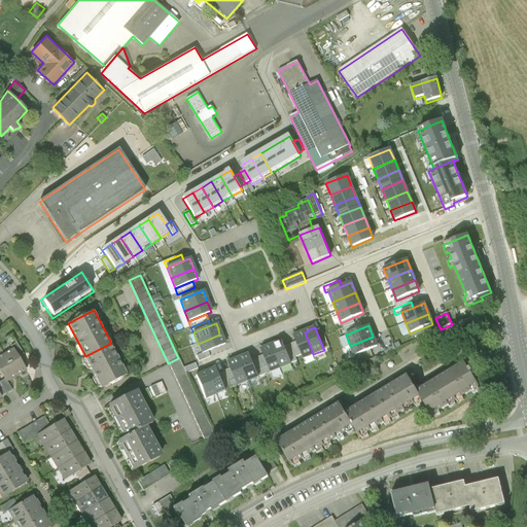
[(317,334),(324,350),(329,348),(323,330),(317,334)]
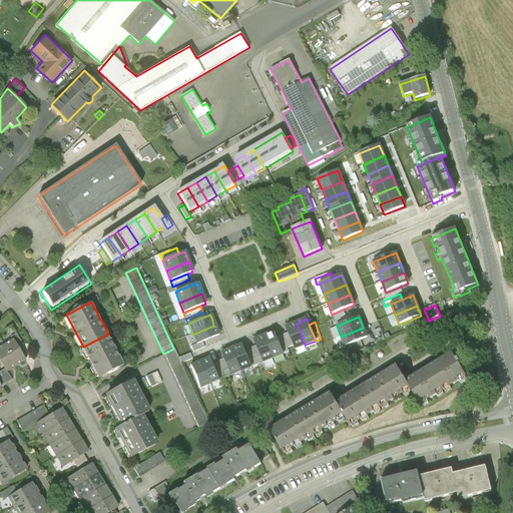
[(292,325),(286,328),(288,333),(294,346),(295,350),(305,345),(297,324),(292,326),(292,325)]
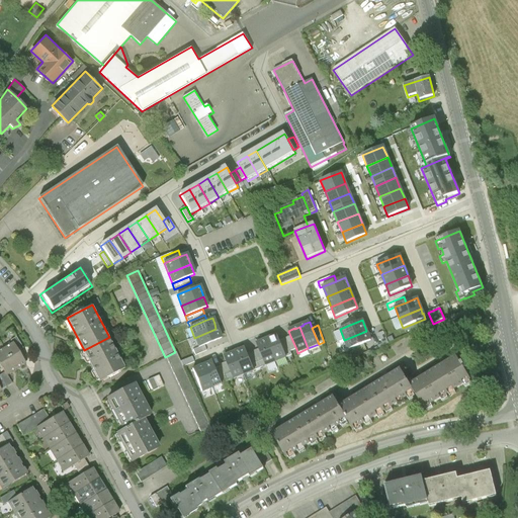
[(218,333),(216,329),(194,338),(198,348),(204,346),(221,339),(219,333),(218,333)]
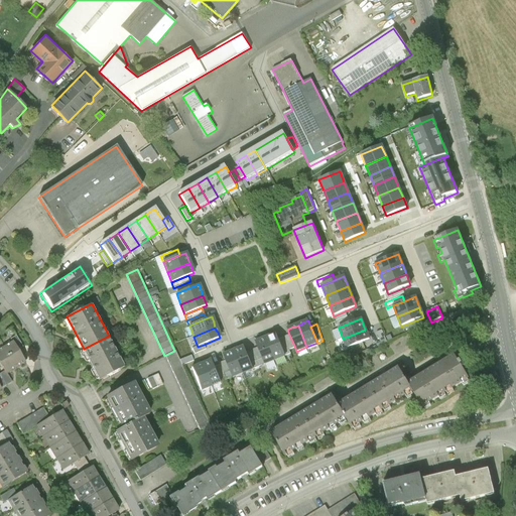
[(347,349),(369,340),(365,330),(343,339),(347,349)]
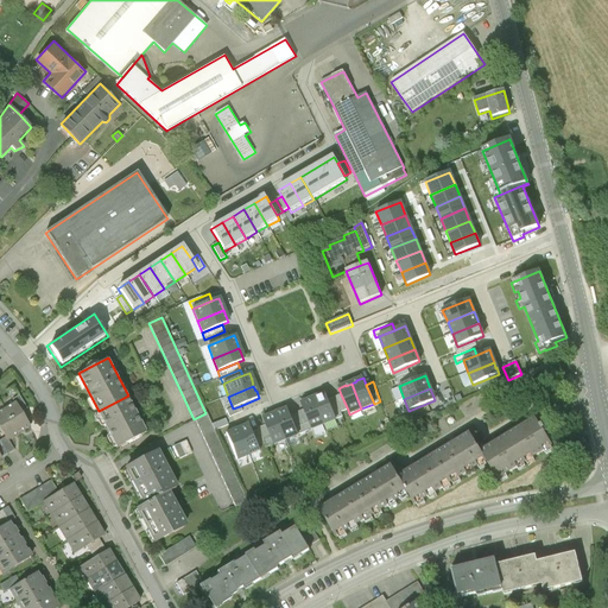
[(318,397),(314,399),(324,424),(336,419),(328,400),(325,393),(318,396),(318,397)]
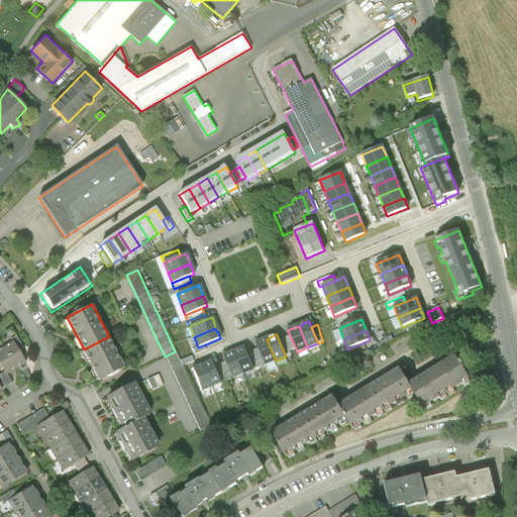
[(290,350),(296,348),(290,335),(285,337),(290,350)]
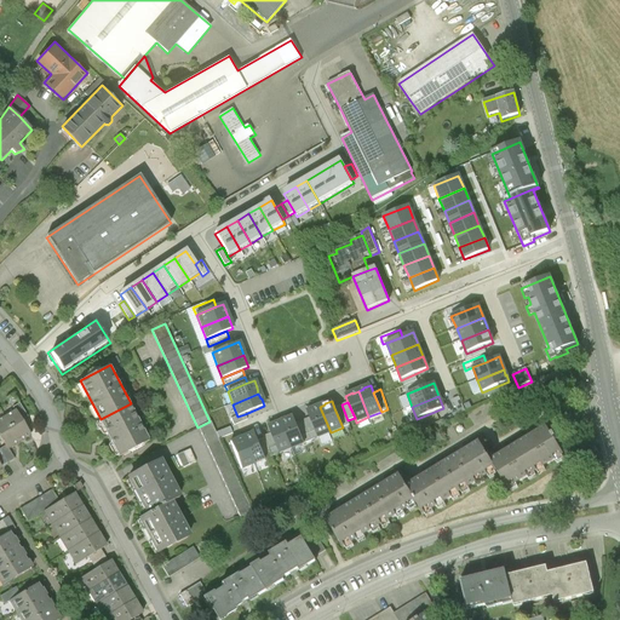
[(13,407),(15,409),(16,408),(23,419),(28,415),(21,403),(13,407)]
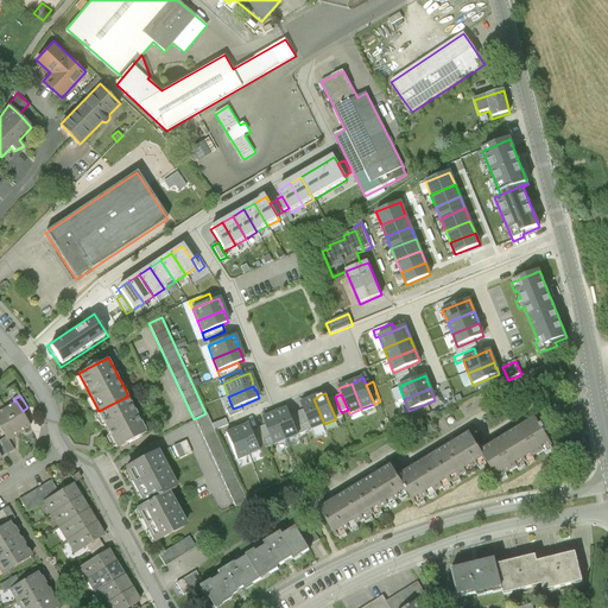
[(128,396),(99,411),(118,448),(149,432),(128,396)]
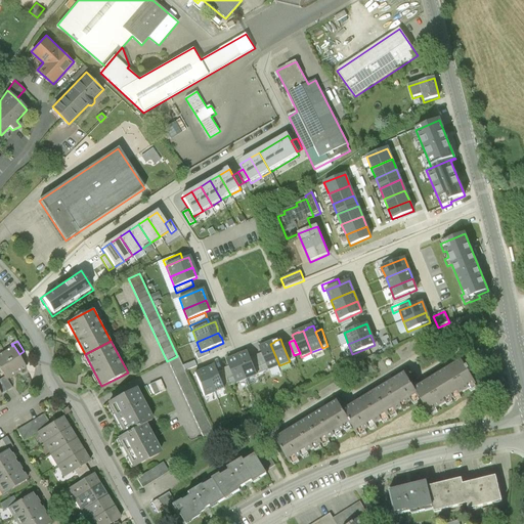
[(282,345),(290,361),(296,359),(294,355),(289,342),(282,345)]
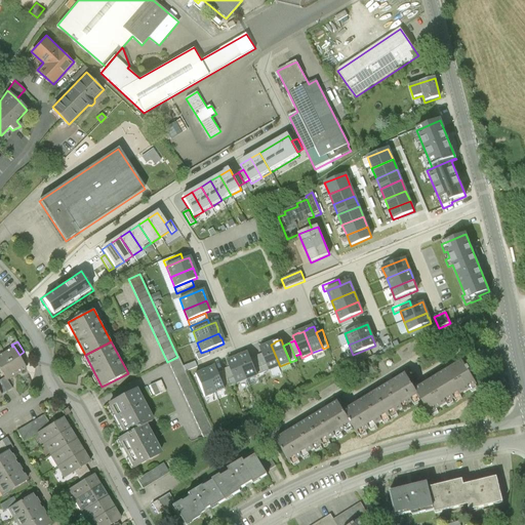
[(266,346),(259,349),(263,354),(270,371),(280,366),(271,345),(266,347),(266,346)]
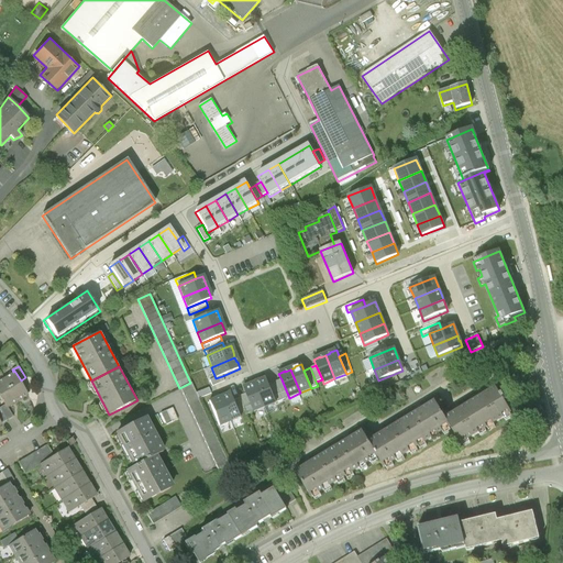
[(21,381),(14,371),(13,372),(4,377),(19,401),(22,399),(30,395),(21,381)]
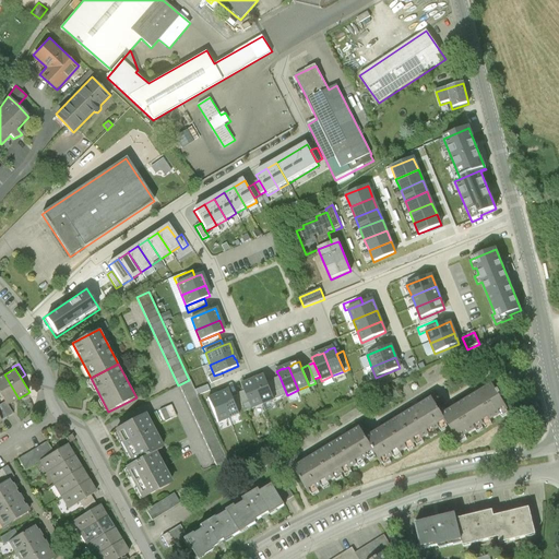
[(223,379),(221,373),(214,376),(209,378),(211,384),(223,379)]
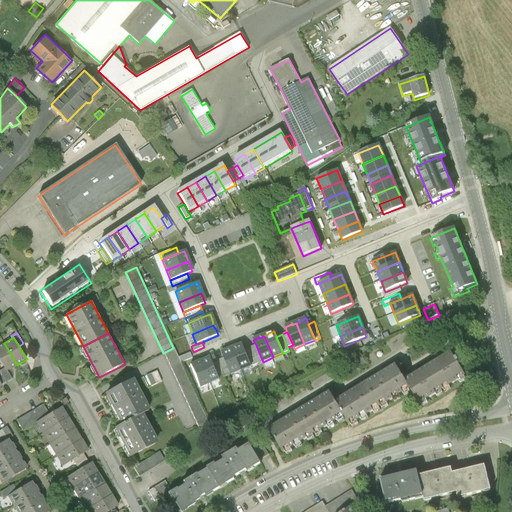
[(13,367),(17,365),(4,343),(0,345),(0,359),(5,367),(7,371),(13,367)]
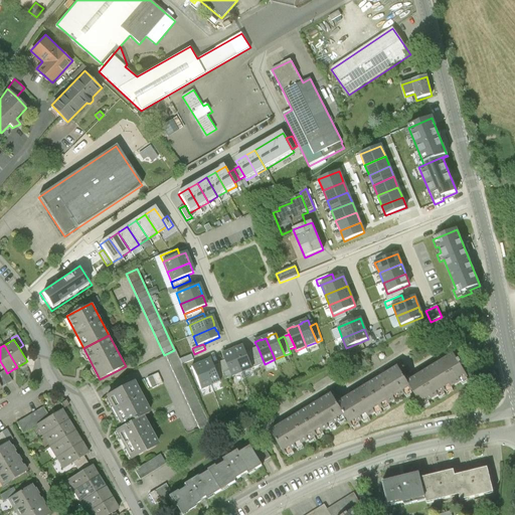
[(238,349),(233,351),(242,372),(252,368),(245,352),(243,346),(238,348),(238,349)]
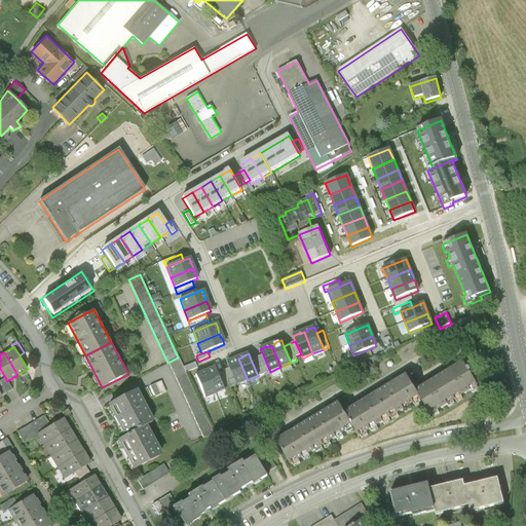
[(264,374),(270,372),(263,354),(257,357),(264,374)]
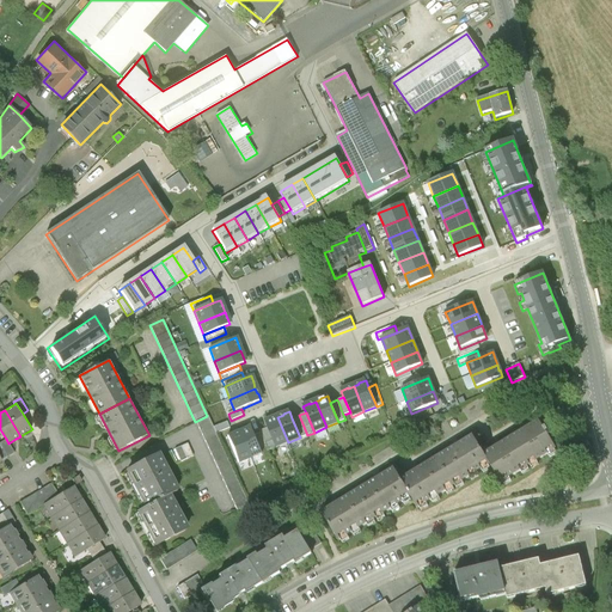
[(292,418),(300,438),(307,435),(299,415),(292,418)]
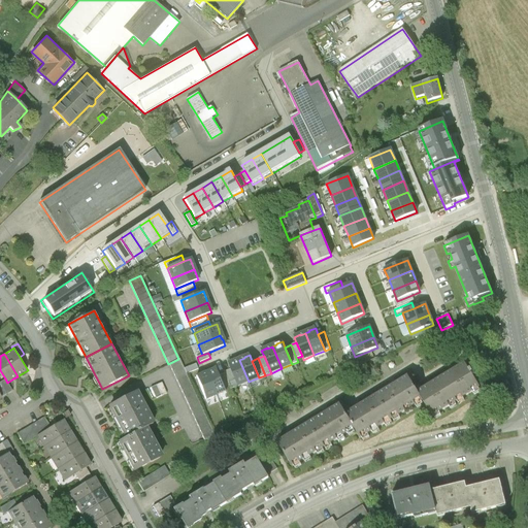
[(178,359),(168,364),(205,440),(215,435),(186,374),(184,369),(178,359)]
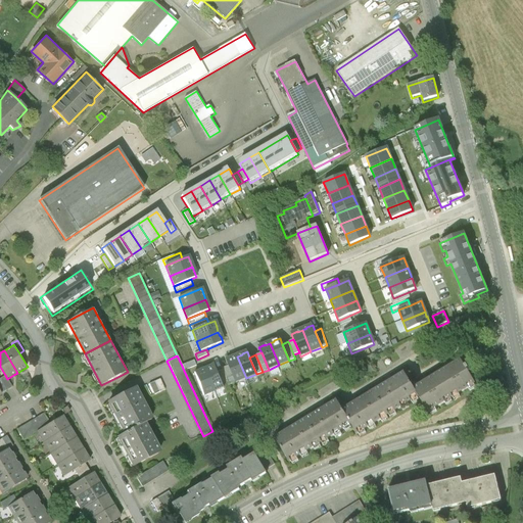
[(232,358),(226,360),(229,366),(236,383),(246,378),(237,357),(233,359),(232,358)]
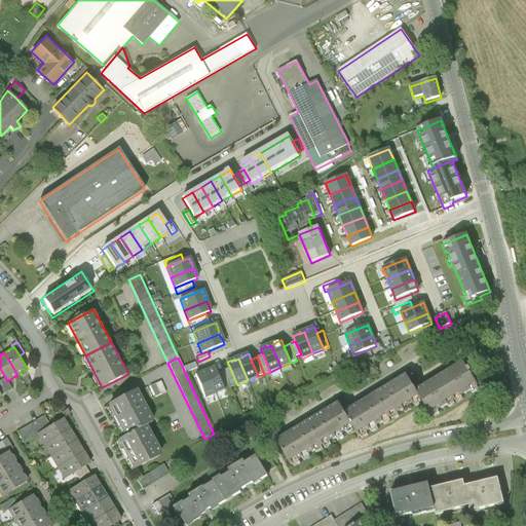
[(430,416),(478,387),(470,373),(471,372),(468,369),(467,370),(462,362),(415,391),(420,400),(430,416)]
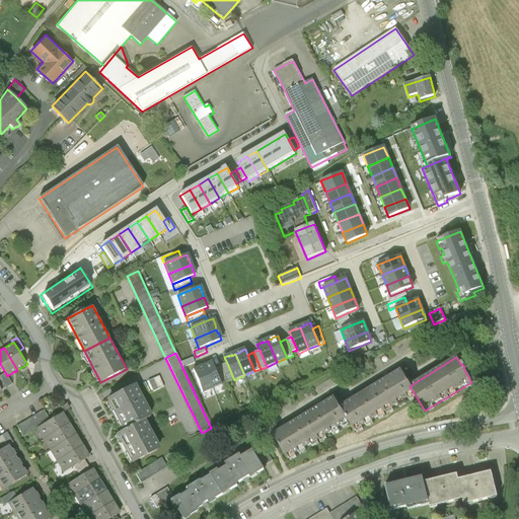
[(195,364),(193,358),(180,363),(182,368),(195,364)]
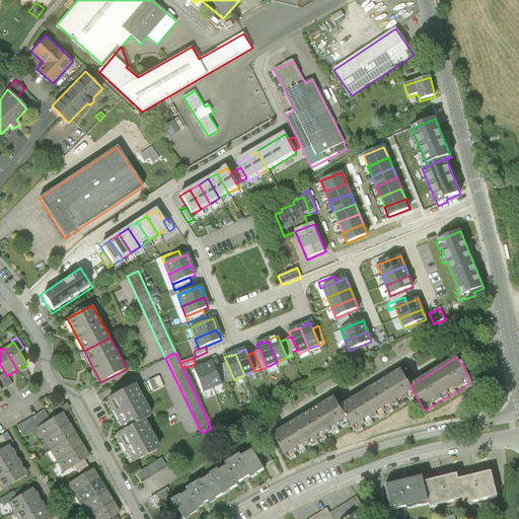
[(208,365),(203,367),(212,388),(222,384),(221,381),(216,370),(213,362),(208,364),(208,365)]
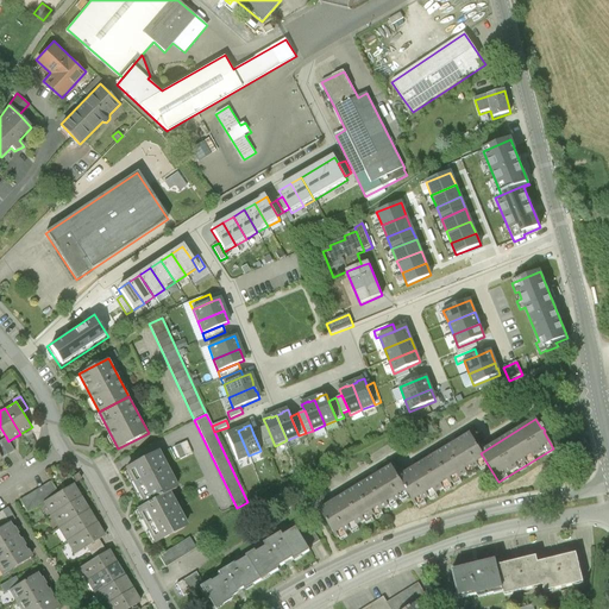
[(268,449),(275,446),(267,426),(259,428),(261,431),(265,444),(268,449)]
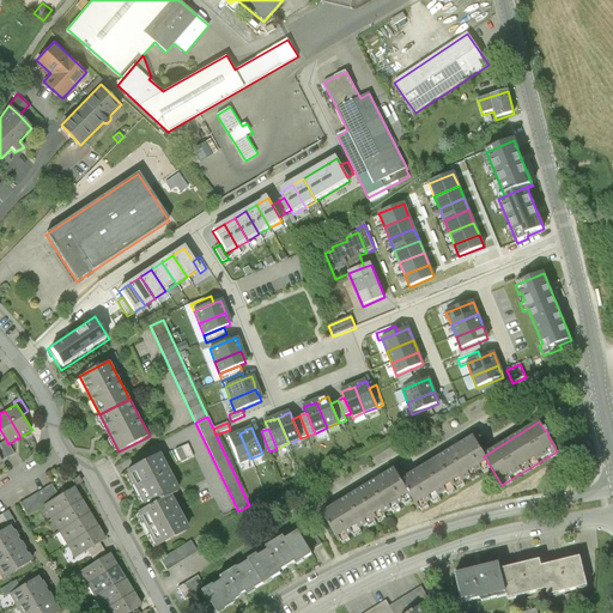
[(234,435),(228,437),(238,465),(250,459),(240,434),(235,436),(234,435)]
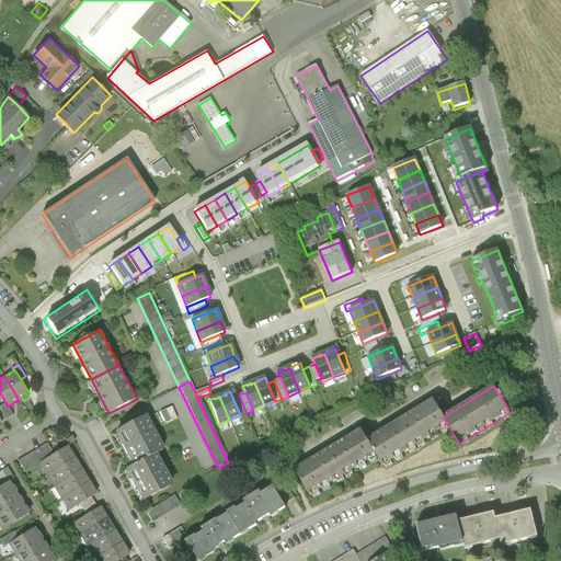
[(240,397),(233,400),(239,412),(244,409),(240,397)]
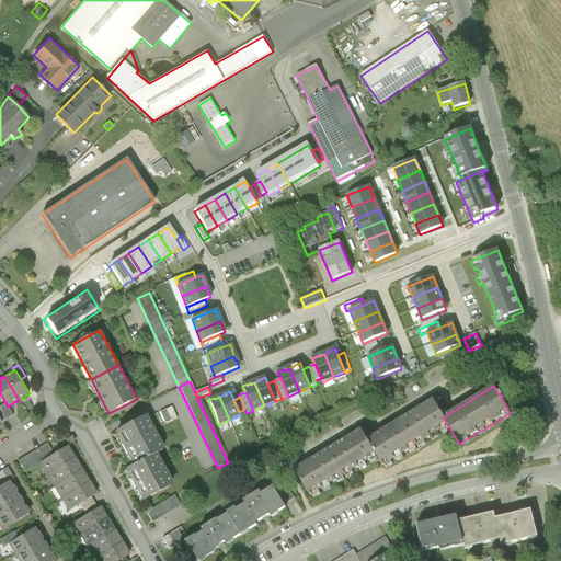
[(377,456),(382,467),(448,426),(443,418),(433,400),(367,441),(377,456)]
